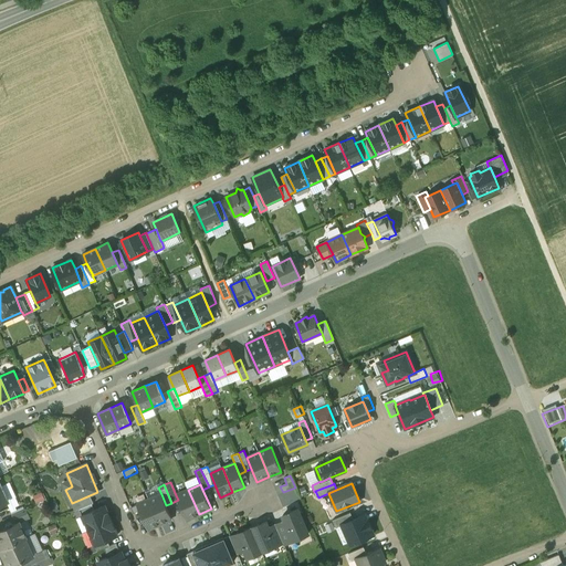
[(199,514),(188,490),(176,495),(178,500),(187,520),(199,514)]
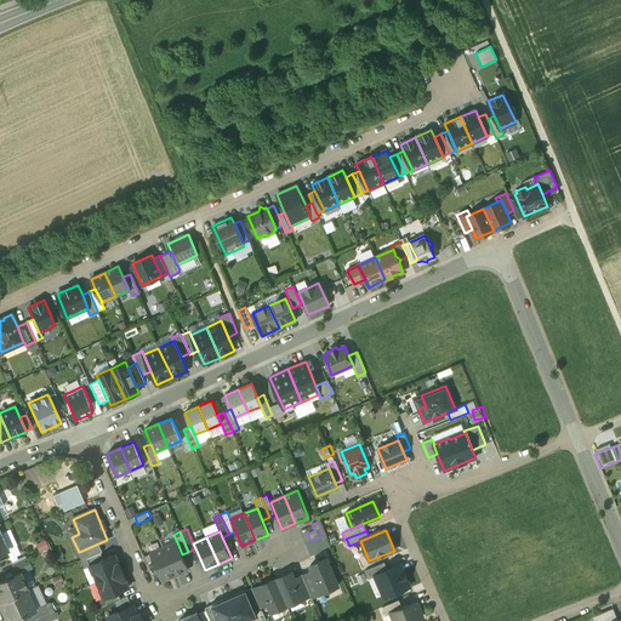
[(177,542),(164,548),(175,575),(188,569),(182,554),(177,542)]
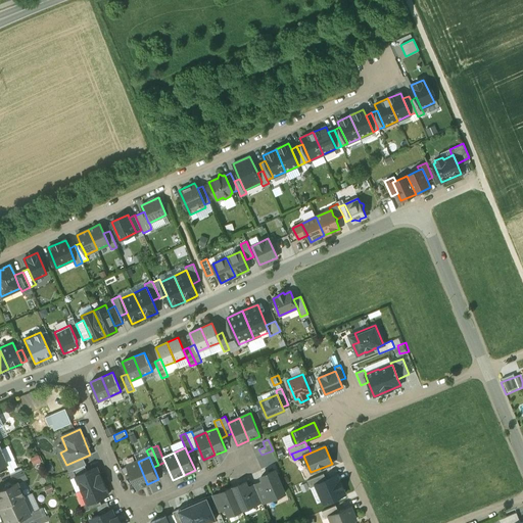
[(83,458),(66,465),(69,472),(74,471),(85,466),(86,465),(83,458)]
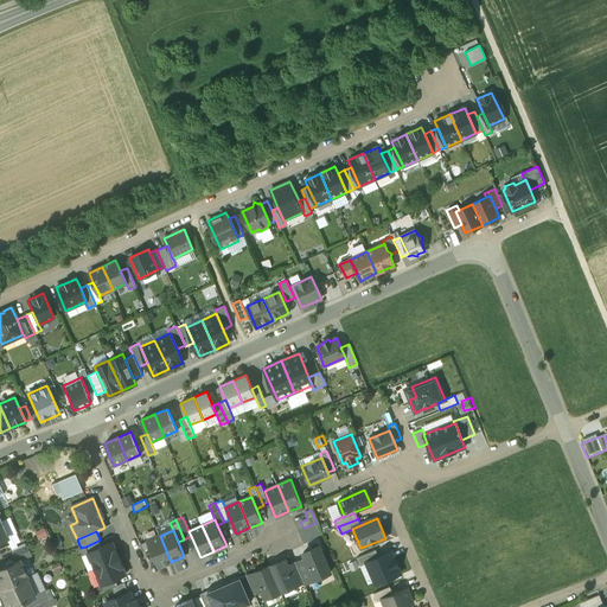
[(160,536),(147,541),(149,548),(158,568),(171,562),(160,536)]
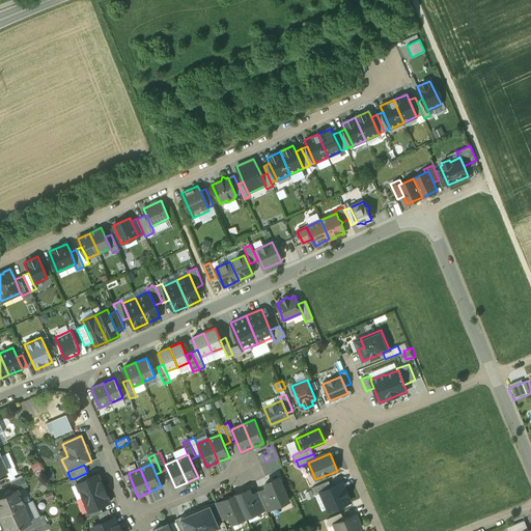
[(86,473),(75,478),(77,483),(88,478),(86,473)]
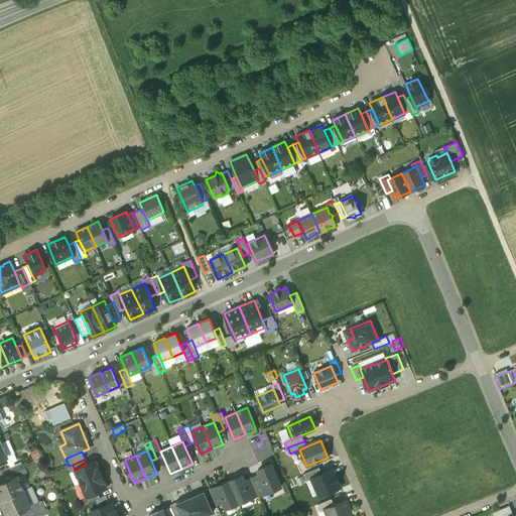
[(86,465),(75,470),(81,484),(101,475),(98,468),(95,462),(86,465)]
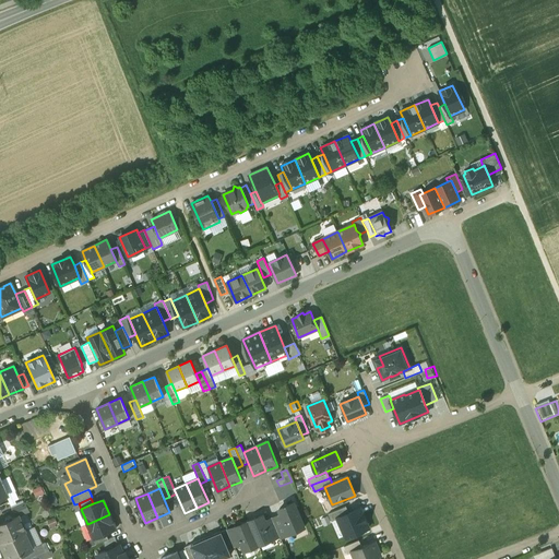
[(24,502),(11,509),(14,516),(19,514),(27,511),(24,502)]
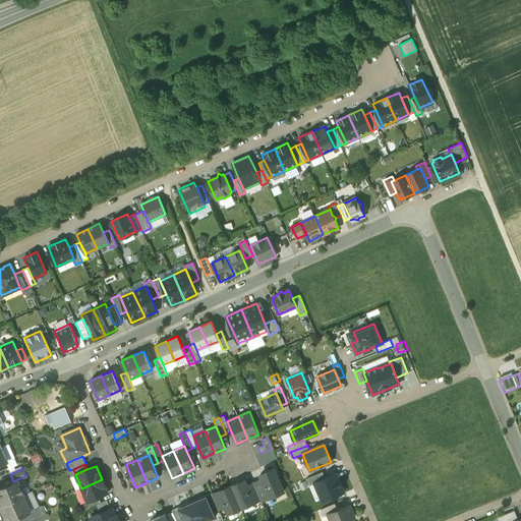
[(274,469),(259,474),(262,479),(263,479),(270,498),(283,491),(274,469)]
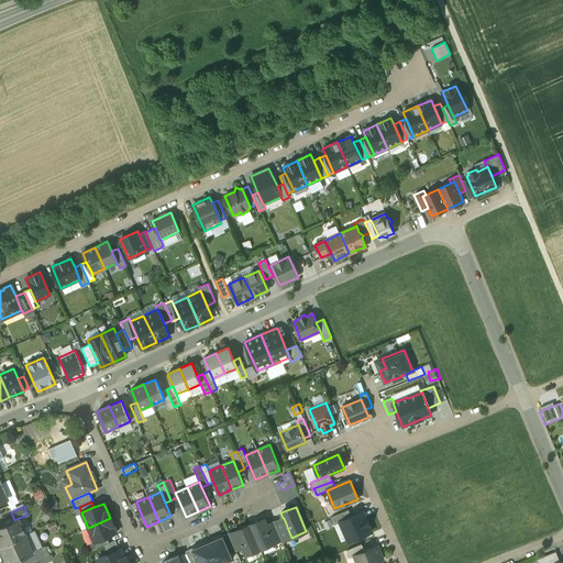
[(349,510),(330,518),(333,525),(340,522),(340,521),(351,517),(349,510)]
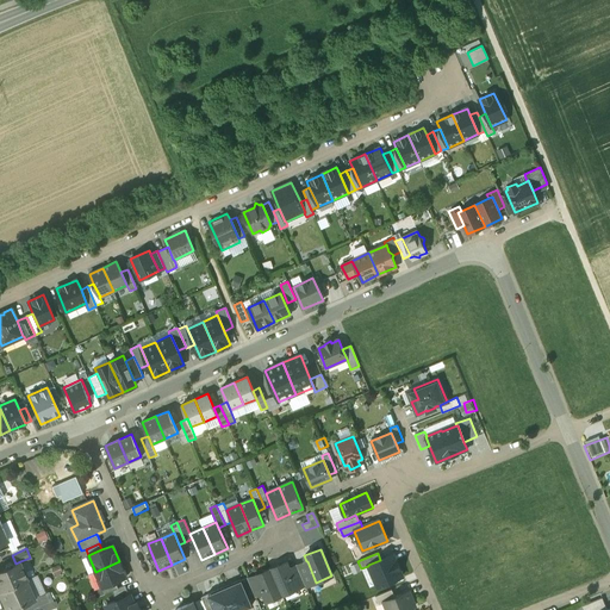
[(380,560),(368,565),(368,566),(378,587),(385,584),(388,585),(393,583),(394,580),(403,577),(393,554),(380,560)]
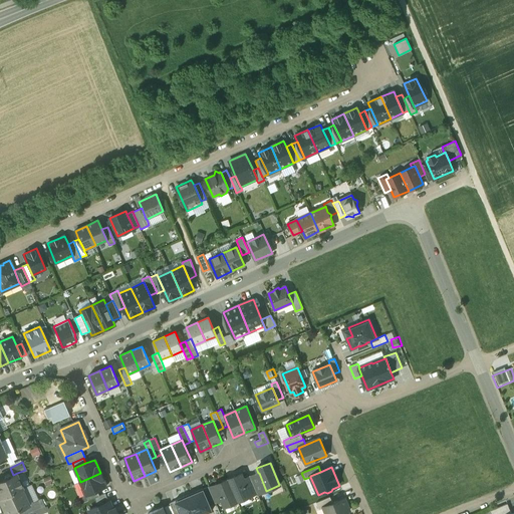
[(13,475),(0,480),(0,498),(19,490),(23,488),(17,473),(13,475)]
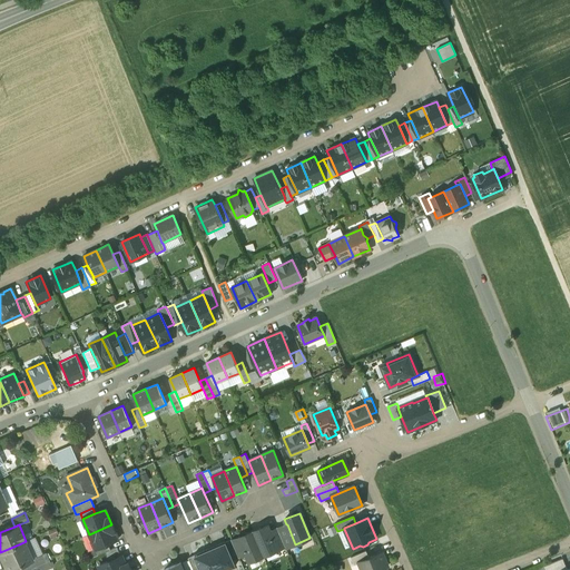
[(111,524),(89,534),(96,549),(108,543),(118,540),(111,524)]
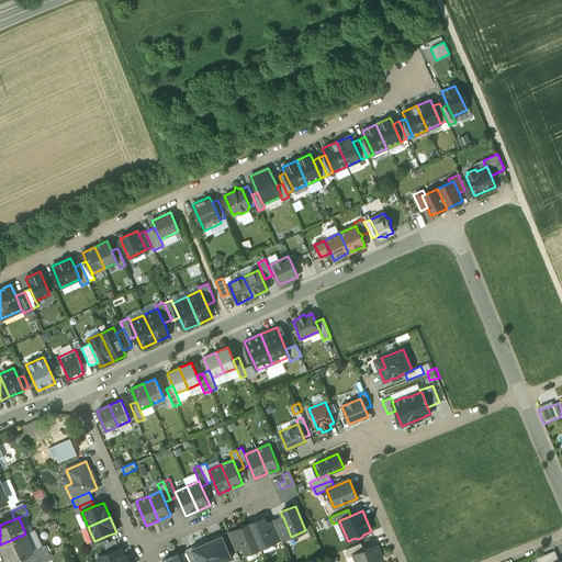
[(282,517),(273,521),(281,539),(281,541),(291,537),(283,517),(282,517)]
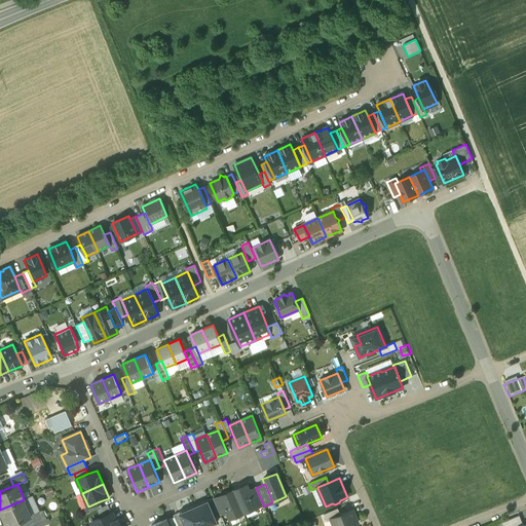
[(247,485),(233,490),(243,513),(256,508),(249,490),(247,485)]
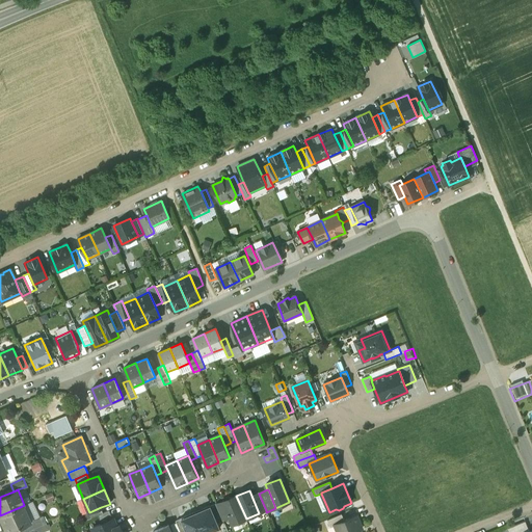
[(259,494),(251,496),(259,513),(266,510),(259,494)]
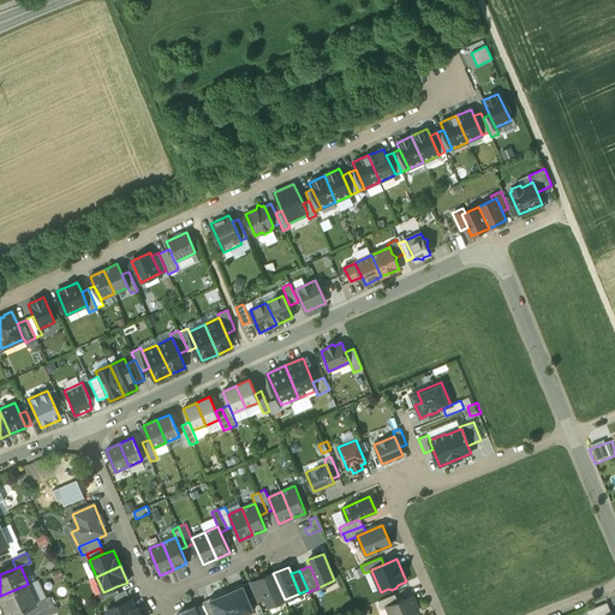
[(273,573),(257,580),(266,598),(269,607),(285,599),(273,573)]
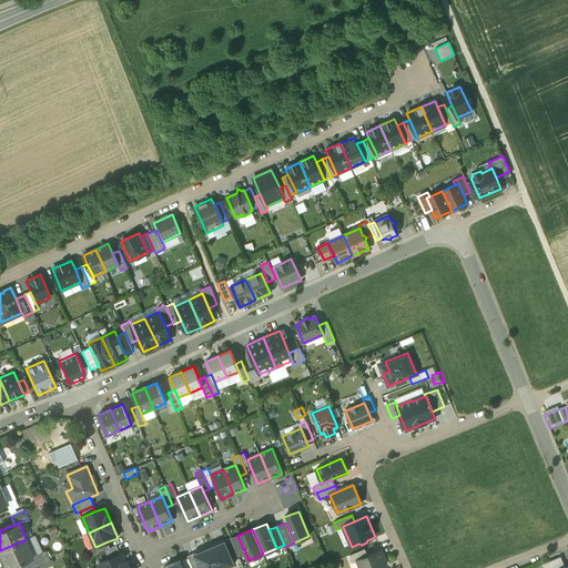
[(245,553),(239,537),(231,539),(237,556),(245,553)]
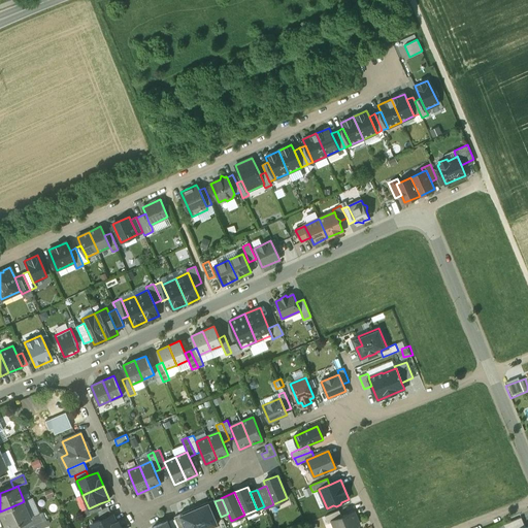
[(215,501),(213,500),(208,502),(216,519),(221,517),(215,501)]
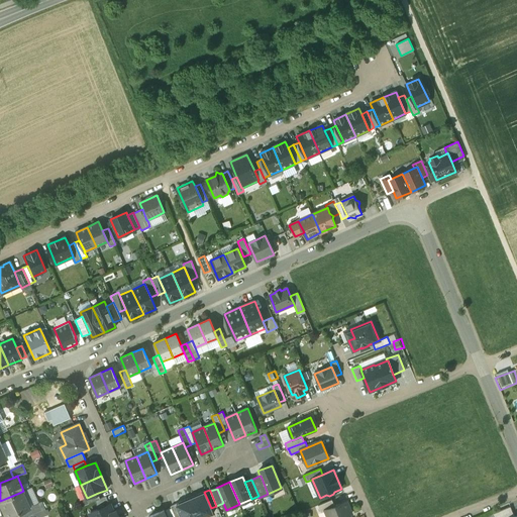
[(204,491),(190,497),(198,516),(204,516),(213,513),(211,508),(204,492),(204,491)]
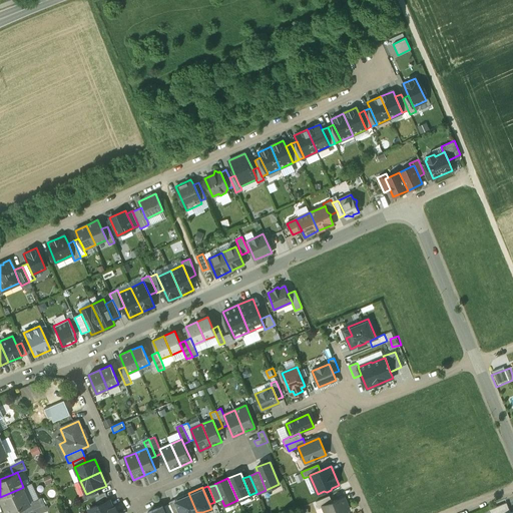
[(19,489),(0,497),(0,504),(4,512),(8,512),(17,509),(26,505),(19,489)]
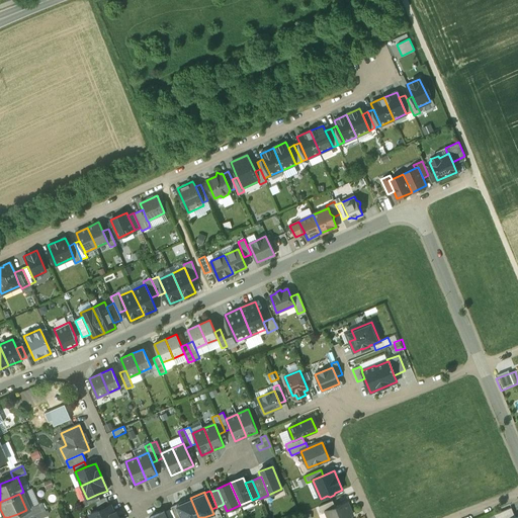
[(98,494),(87,499),(89,505),(95,502),(100,500),(98,494)]
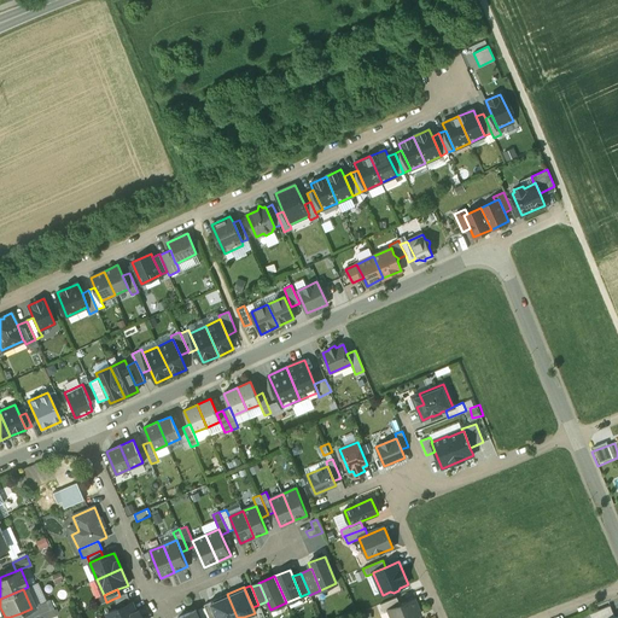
[(120,596),(114,599),(116,606),(123,602),(129,600),(127,593),(120,596)]
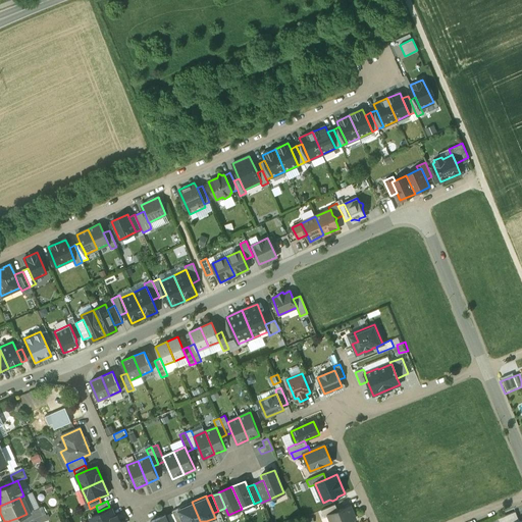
[(200,521),(192,502),(177,508),(183,521),(200,521)]
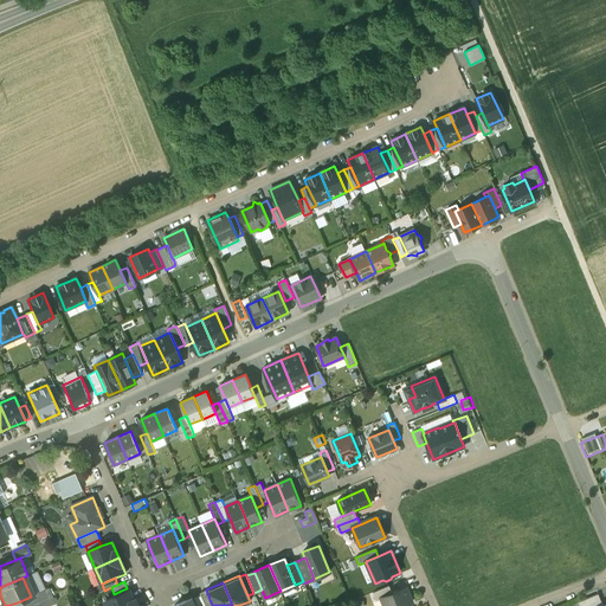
[(389,586),(373,593),(376,600),(381,599),(381,598),(392,593),(389,586)]
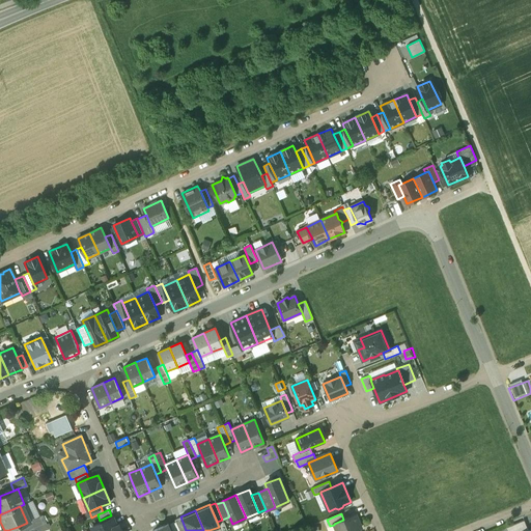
[(343,520),(334,524),(334,525),(336,530),(352,530),(361,528),(356,514),(343,520)]
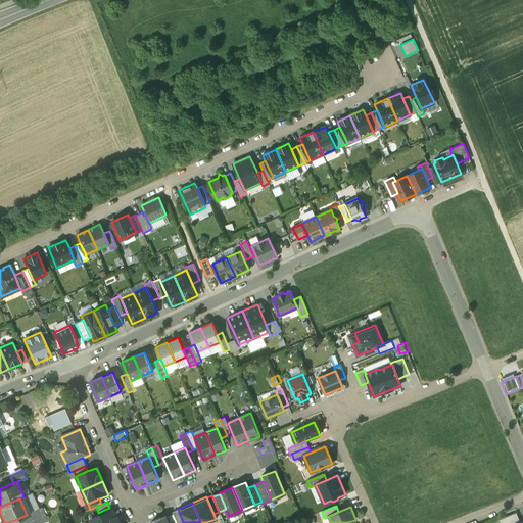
[(27,515),(17,519),(19,522),(25,522),(28,522),(42,515),(40,510),(27,515)]
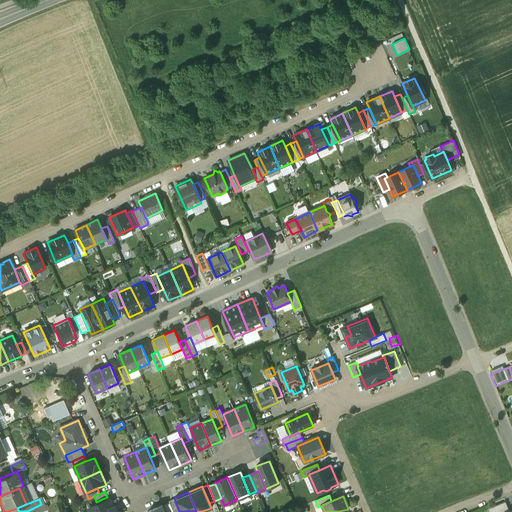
[(102,499),(96,502),(97,504),(88,508),(89,511),(115,511),(118,511),(115,506),(113,505),(110,499),(103,501),(102,499)]
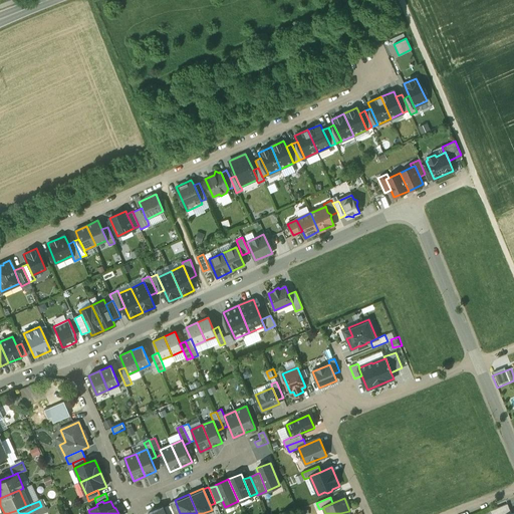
[(180,513),(175,501),(170,503),(174,513),(180,513)]
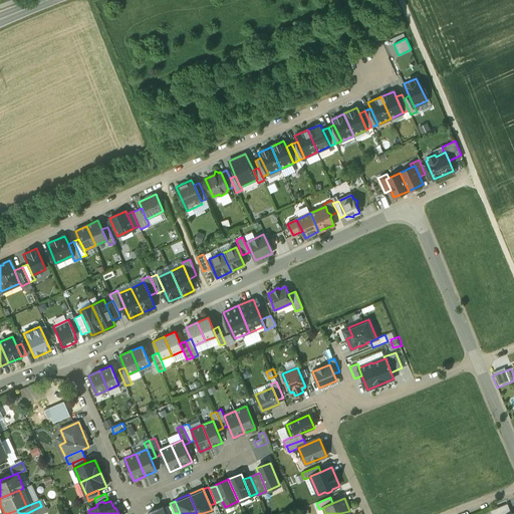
[(511,513),(507,504),(491,511),(492,513),(511,513)]
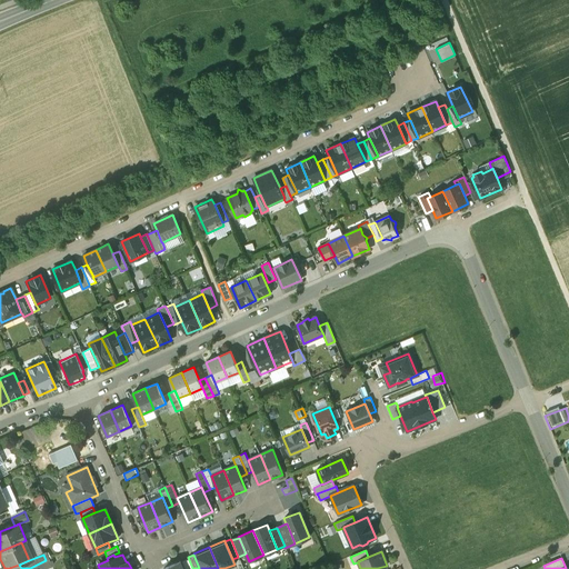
[(46,560),(30,568),(46,568),(52,567),(49,559),(46,560)]
